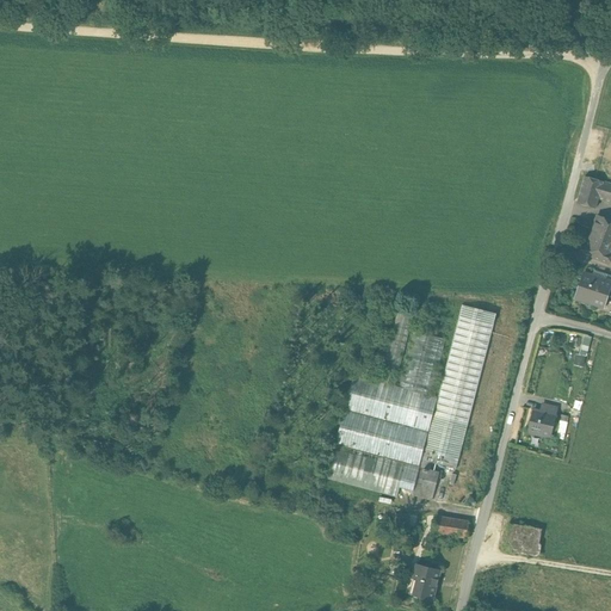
[(610,184),(585,177),(578,203),(596,209),(599,198),(610,202),(610,184)]
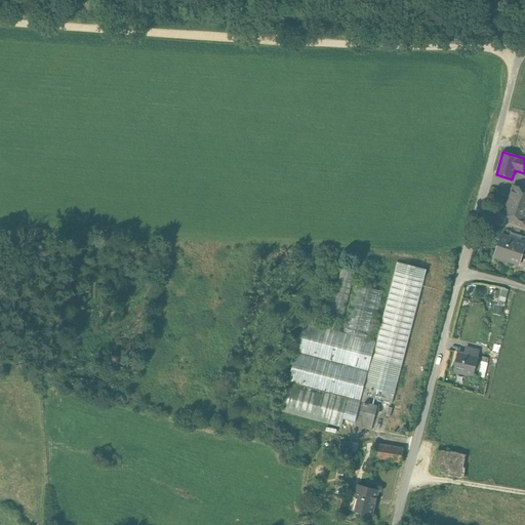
[(524,190),(514,186),(505,210),(500,209),(498,217),(524,227),(524,221),(524,190)]
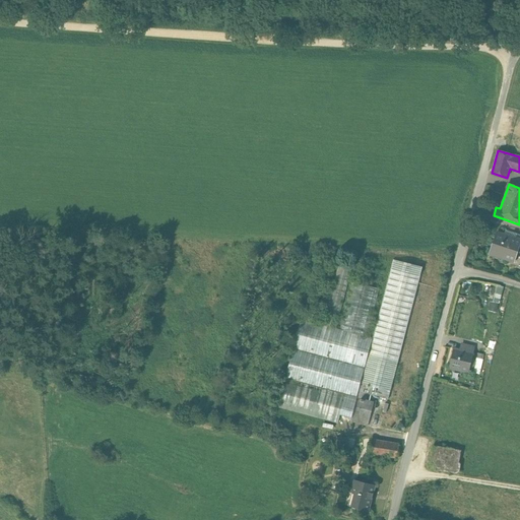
[(519,244),(519,240),(497,233),(490,254),(514,262),(519,244)]
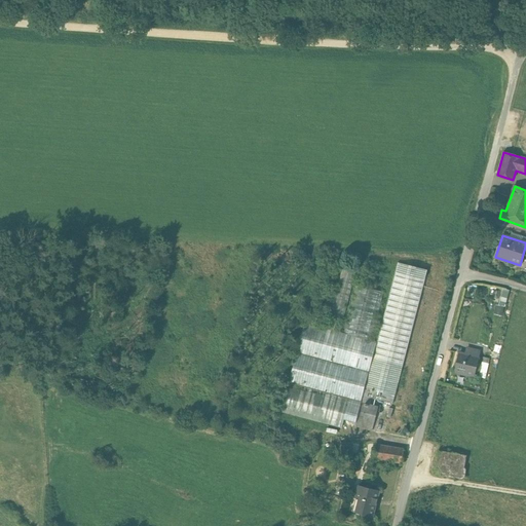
[(377,342),(364,397),(372,399),(392,404),(410,335),(427,270),(398,263),(377,342)]
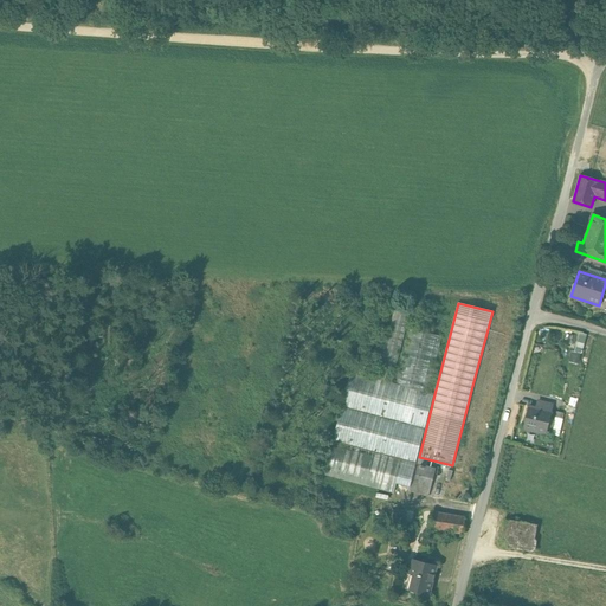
[(394,310),(376,379),(392,382),(410,314),(394,310)]
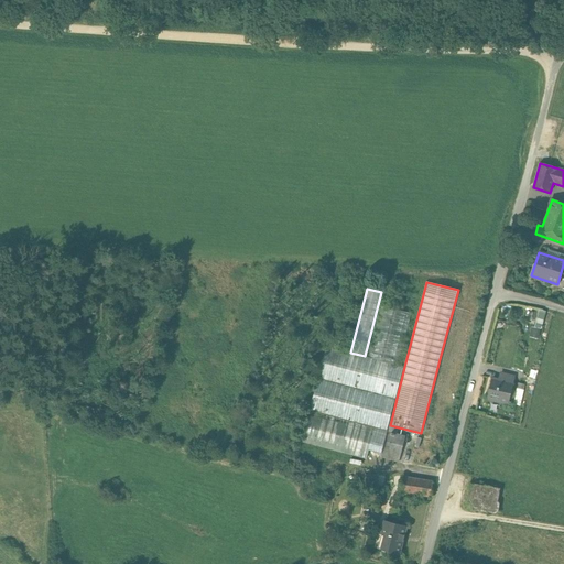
[(412,314),(381,305),(368,357),(399,365),(412,314)]
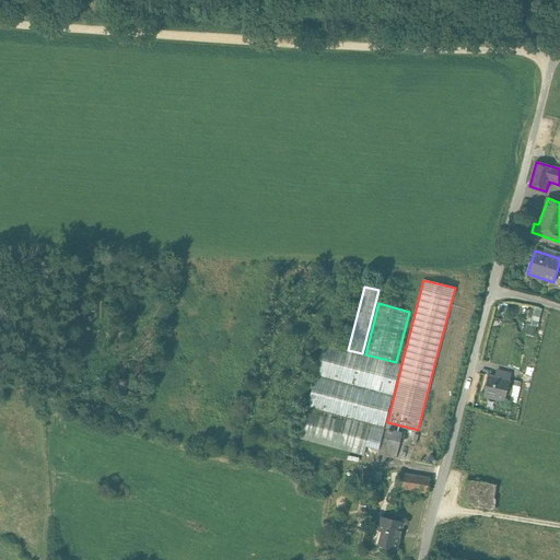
[(533,323),(538,324),(541,308),(535,307),(533,323)]
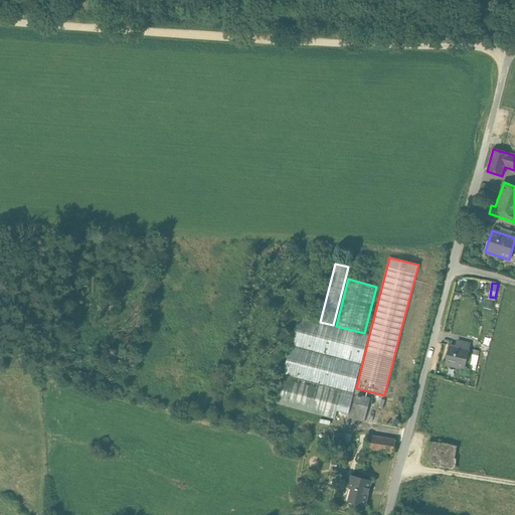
[(320,322),(299,316),(283,375),(342,391),(337,411),(349,414),(356,388),(369,335),(364,333),(336,326),(333,325),(320,322)]
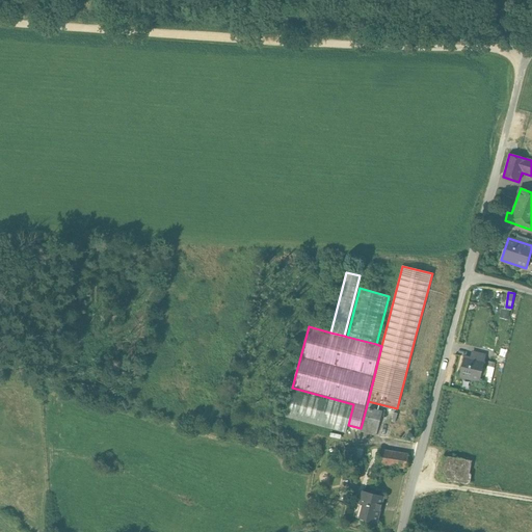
[(475,358),(464,356),(459,377),(480,381),(486,355),(476,353),(475,358)]
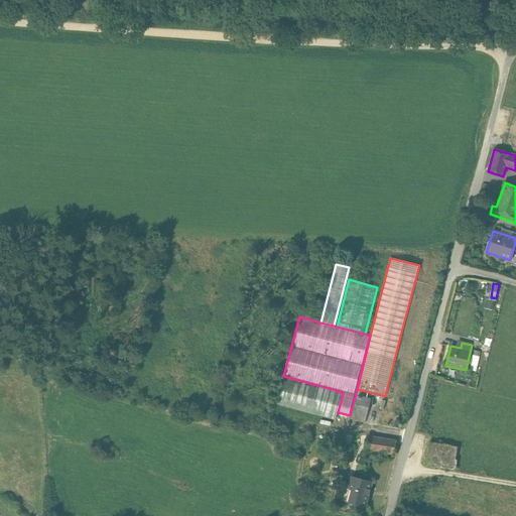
[(343,392),(283,376),(276,404),(336,420),(338,412),(343,392)]
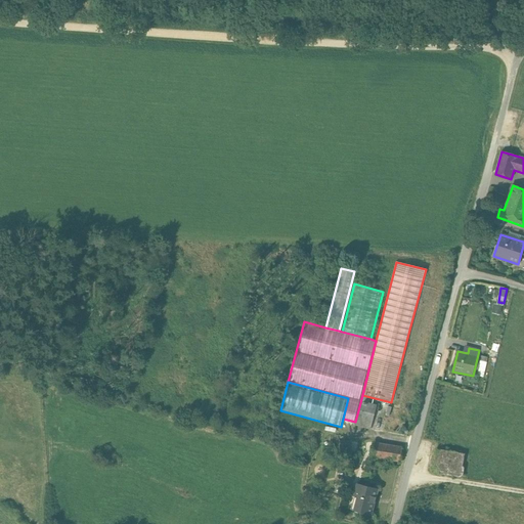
[(370,397),(362,395),(355,422),(354,425),(370,429),(377,405),(368,403),(370,397)]
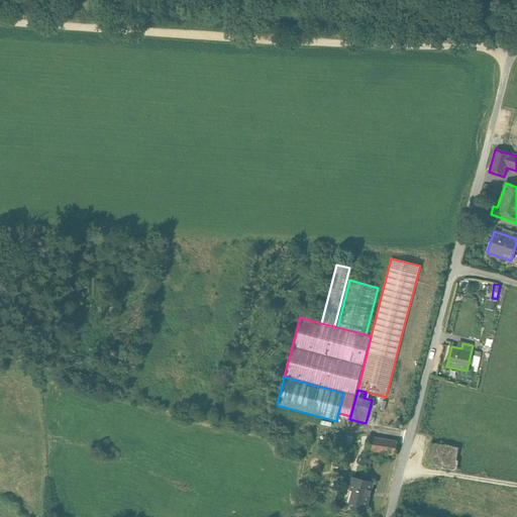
[(346,436),(335,435),(333,445),(344,447),(346,436)]
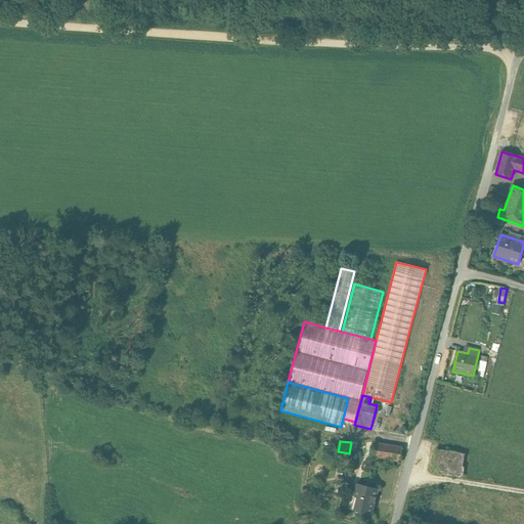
[(402,447),(375,443),(372,457),(400,462),(402,447)]
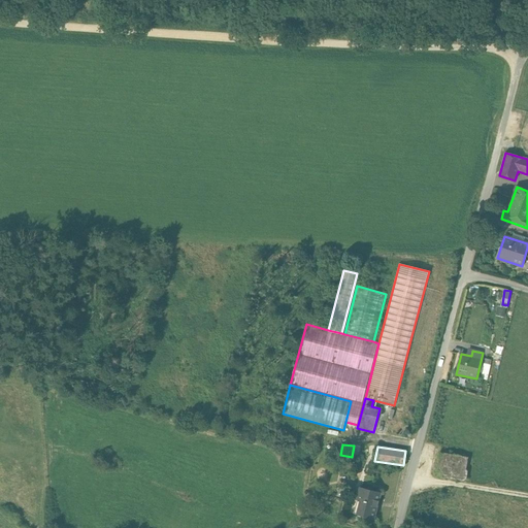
[(468,457),(439,453),(438,464),(435,466),(434,473),(436,476),(464,482),(466,480),(468,471),(466,469),(468,457)]
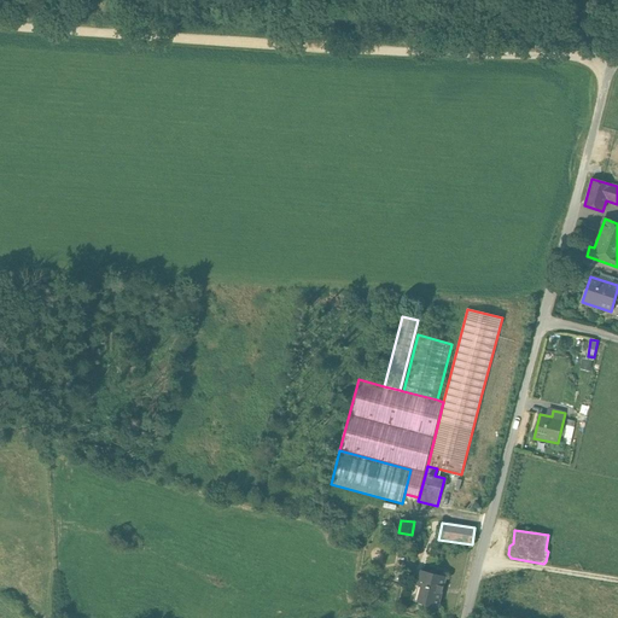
[(445,577),(423,571),(419,586),(423,587),(418,602),(437,607),(445,577)]
